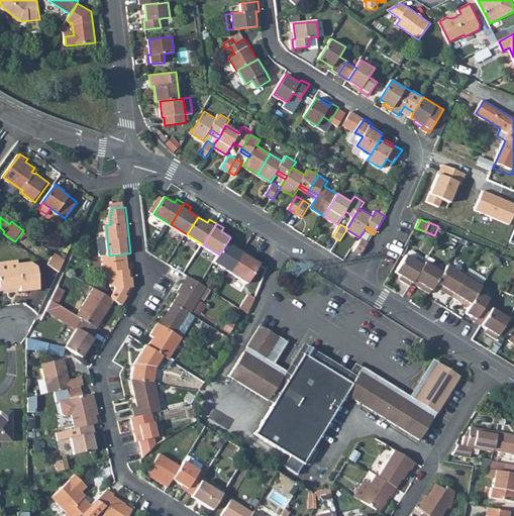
[(100,237),(102,256),(104,256),(109,255),(107,236),(100,237)]
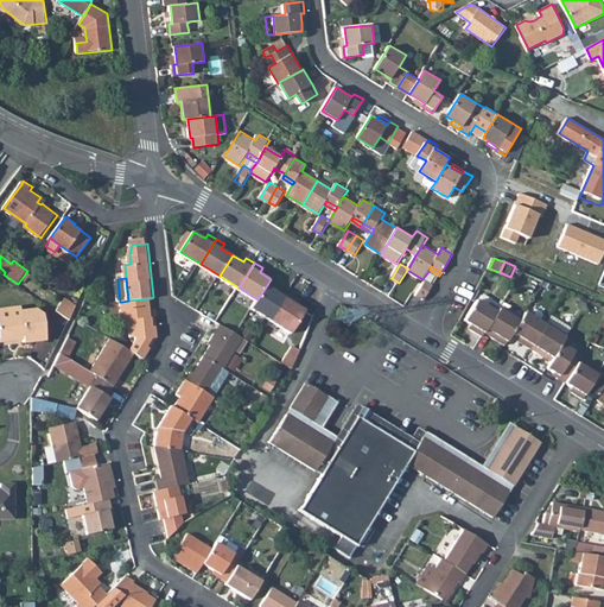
[(426,280),(418,295),(425,299),(434,284),(426,280)]
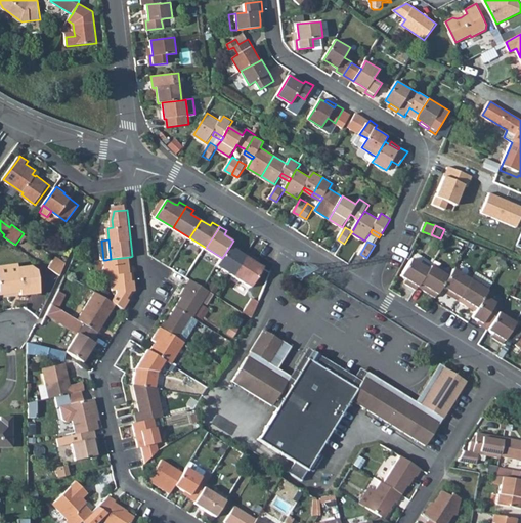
[(218,265),(234,275),(247,256),(249,252),(242,248),(240,252),(230,246),(222,258),(218,265)]
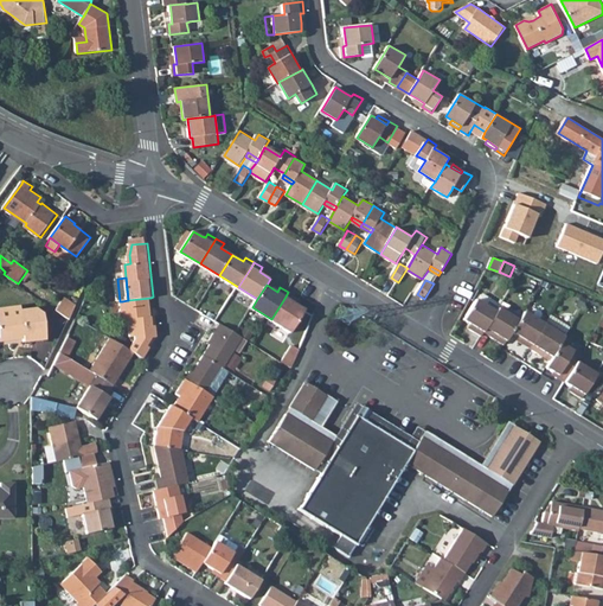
[(286,297),(271,319),(293,332),(307,310),(297,304),(294,301),(296,298),(288,292),(286,297)]
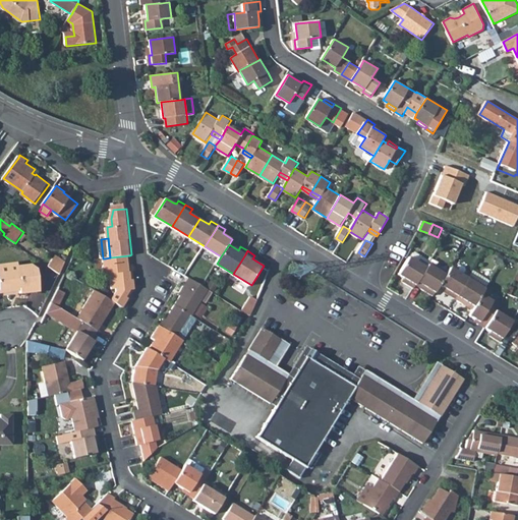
[(412,257),(424,265),(428,258),(417,251),(415,252),(412,257)]
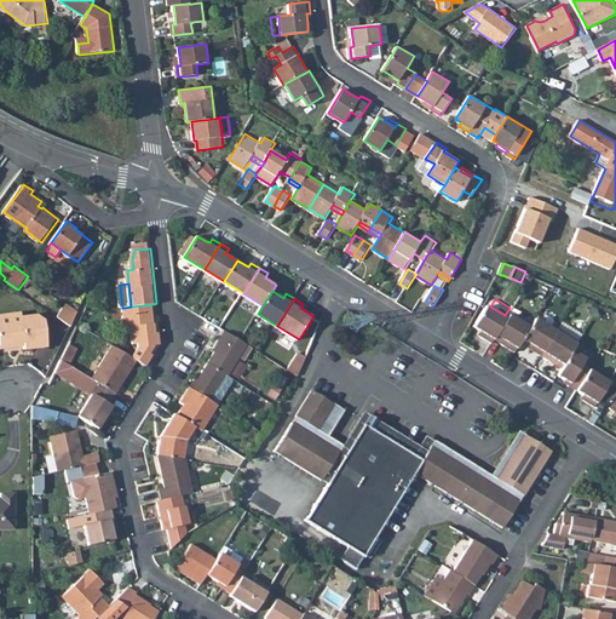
[(65,307),(78,315),(80,311),(68,303),(65,307)]
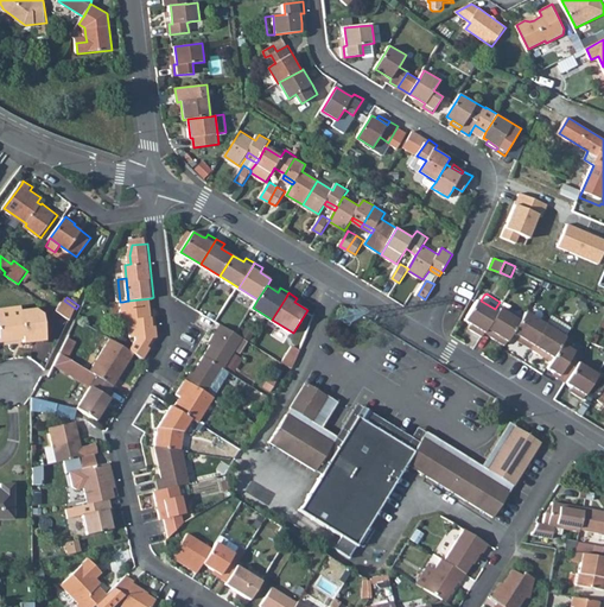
[(135,353),(145,359),(152,347),(150,346),(154,339),(158,337),(157,326),(154,326),(153,317),(151,298),(128,301),(122,302),(125,321),(131,321),(132,337),(137,336),(138,340),(131,351),(135,353)]
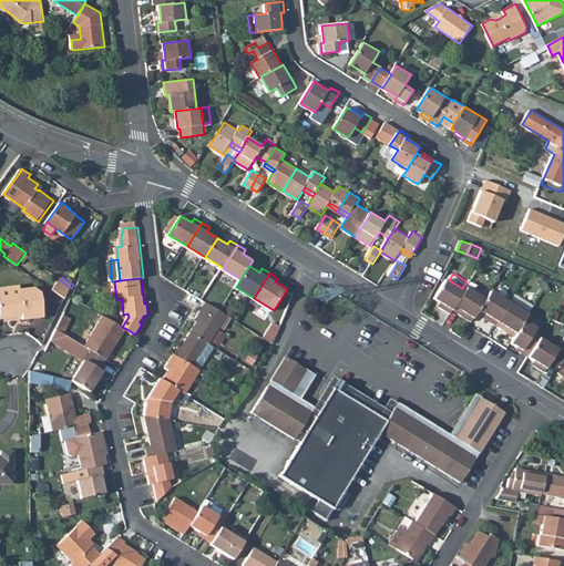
[(448,279),(436,298),(442,302),(444,304),(442,307),(452,314),(454,310),(467,291),(468,287),(471,284),(467,281),(462,288),(449,280),(448,279)]
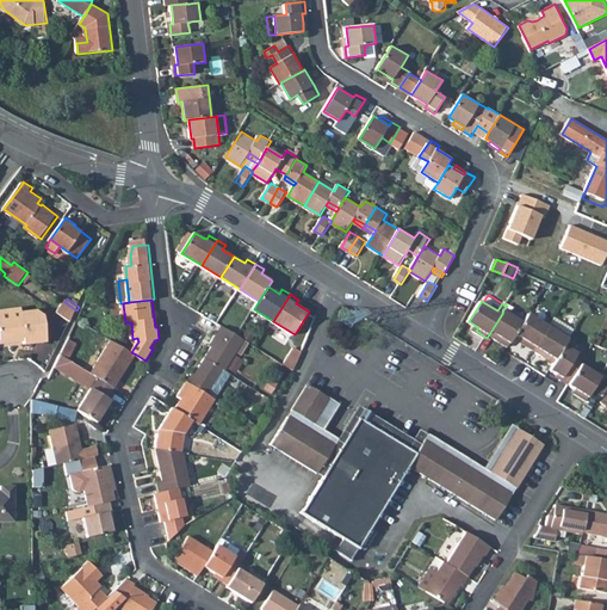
[(76,310),(64,302),(57,312),(72,321),(76,310)]
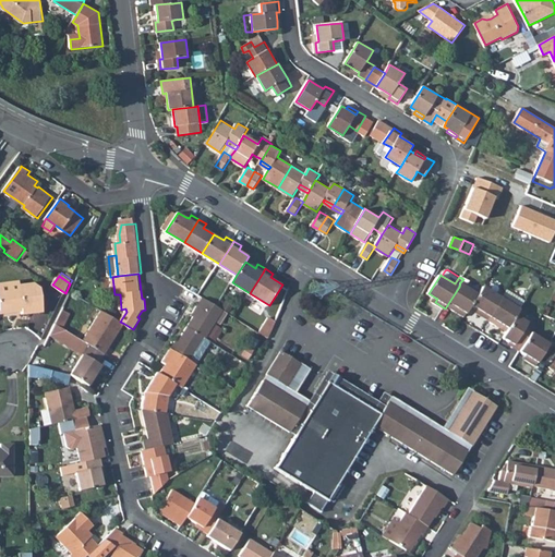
[(0,283),(0,304),(1,313),(17,311),(20,307),(23,307),(24,314),(45,311),(41,289),(35,283),(21,285),(21,281),(0,283)]
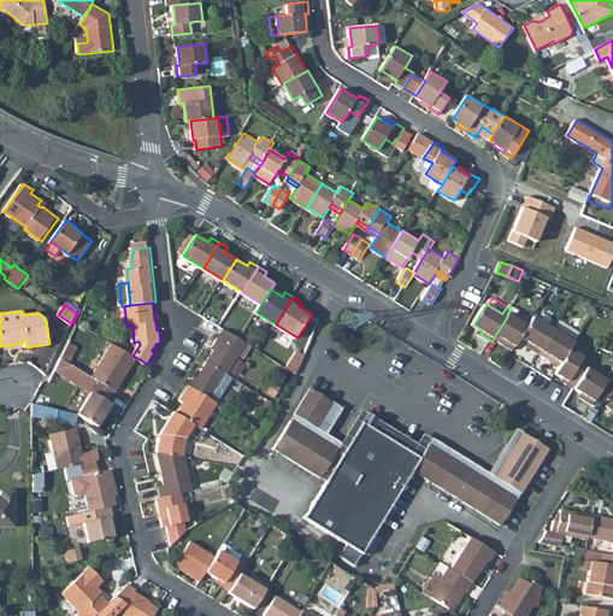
[(529,326),(523,338),(529,341),(532,344),(530,347),(541,353),(543,350),(555,329),(535,316),(529,326)]
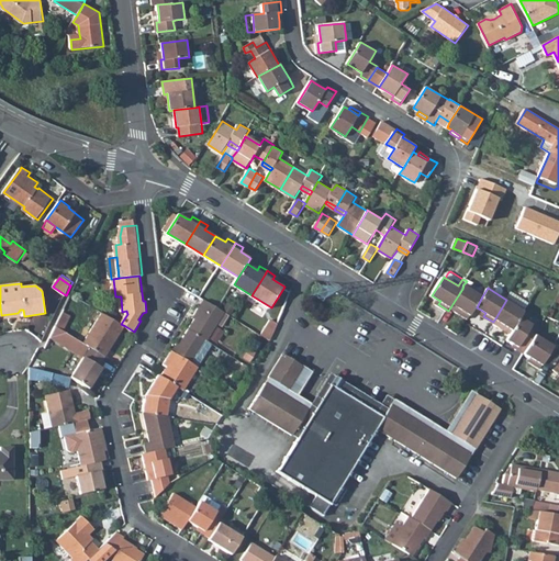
[(462,289),(450,307),(460,313),(462,310),(471,315),(477,307),(482,296),(471,290),(469,293),(462,289)]
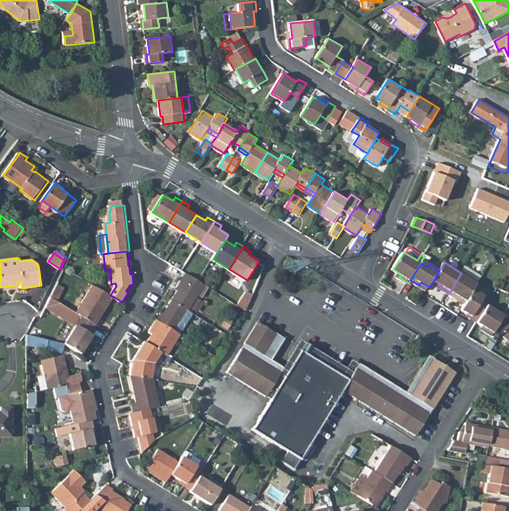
[(462,271),(479,281),(483,275),(466,265),(462,271)]
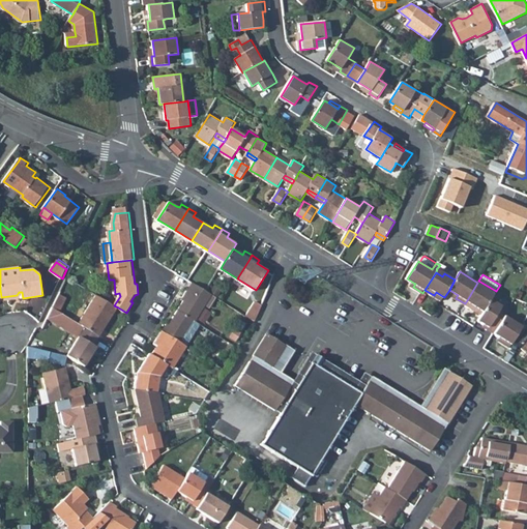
[(467,300),(465,303),(473,310),(475,305),(485,312),(493,297),(496,291),(478,281),(477,283),(467,300)]
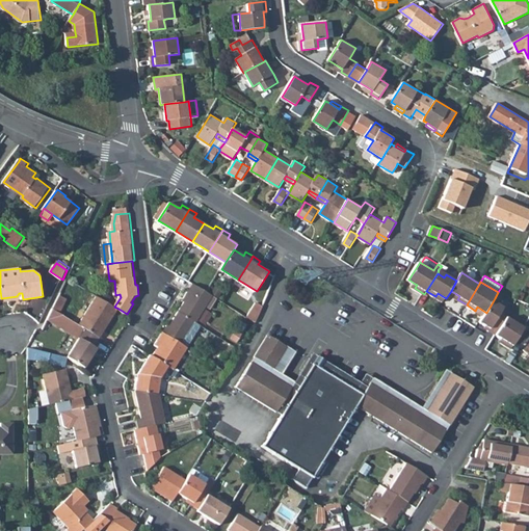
[(187,298),(180,311),(196,321),(197,321),(207,307),(214,295),(207,291),(194,284),(185,297),(187,298)]
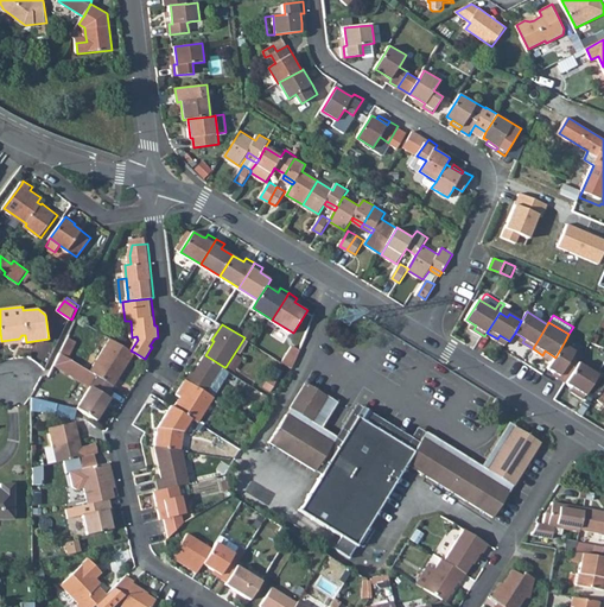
[(497,339),(507,345),(509,341),(500,335),(497,339)]
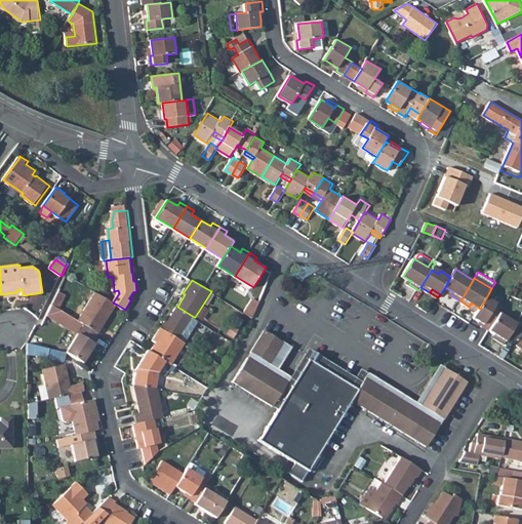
[(61,291),(54,305),(62,309),(68,295),(61,291)]
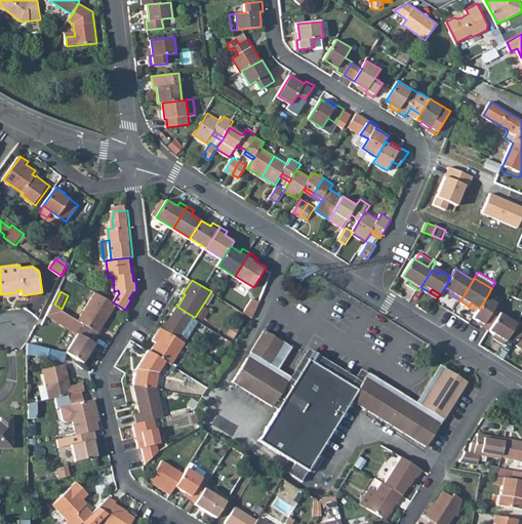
[(215,294),(211,291),(204,303),(209,305),(215,294)]
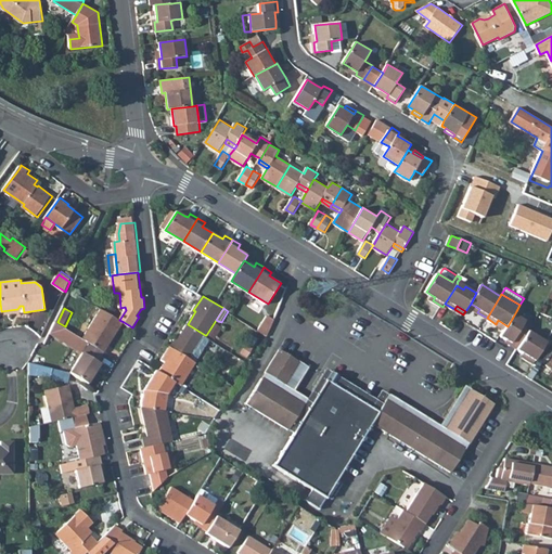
[(85,338),(103,350),(111,338),(113,340),(124,322),(119,320),(103,309),(85,338)]
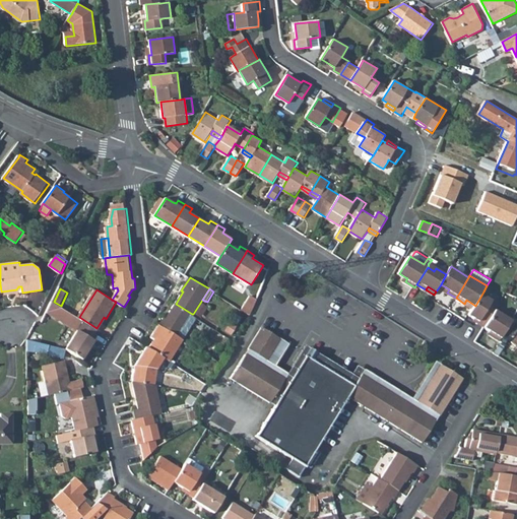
[(480,320),(478,323),(486,327),(496,310),(500,303),(501,302),(483,292),(475,306),(473,309),(469,314),(475,318),(480,320)]
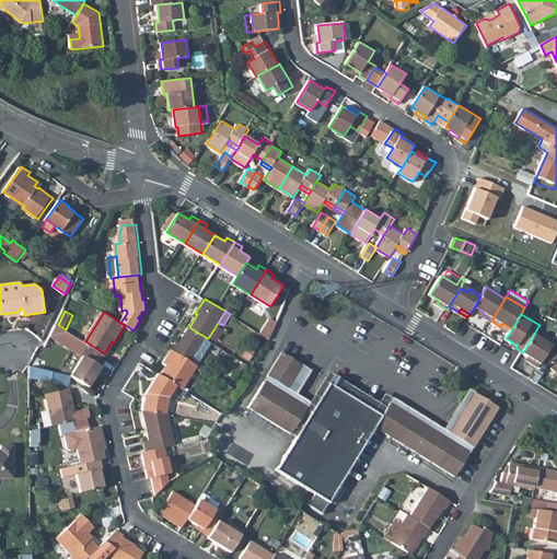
[(500,327),(510,333),(512,329),(502,323),(500,327)]
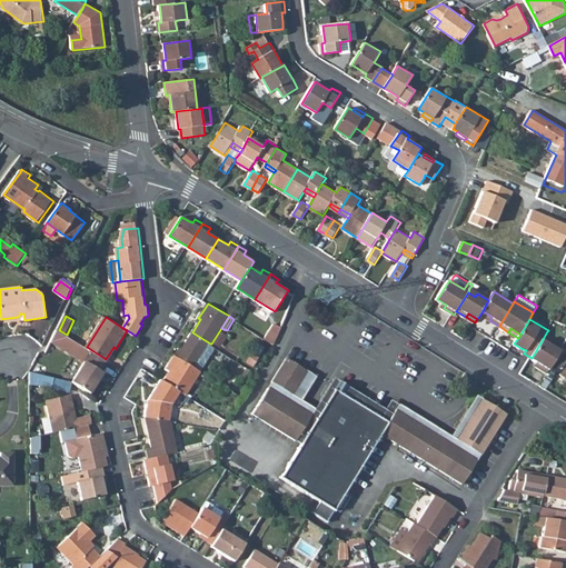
[(87,347),(67,335),(59,330),(53,341),(86,362),(73,381),(91,394),(105,372),(102,370),(108,360),(106,359),(87,347)]
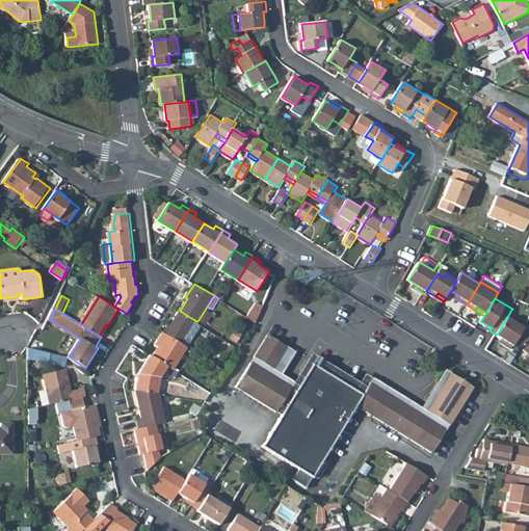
[(248,317),(257,322),(262,314),(254,309),(248,317)]
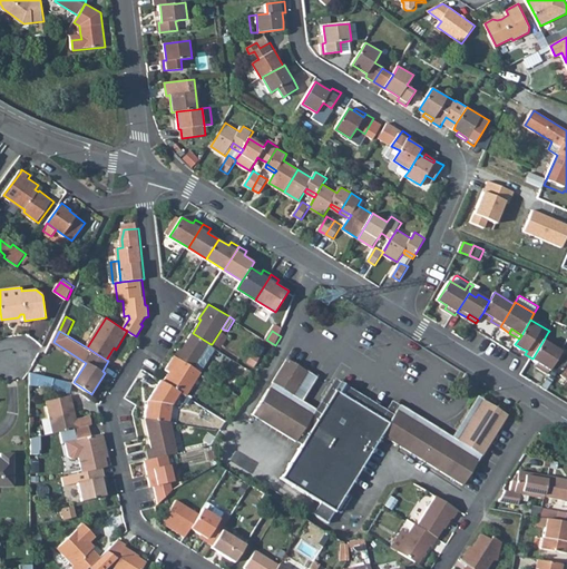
[(544,340),(563,351),(566,346),(566,343),(548,332),(544,340)]
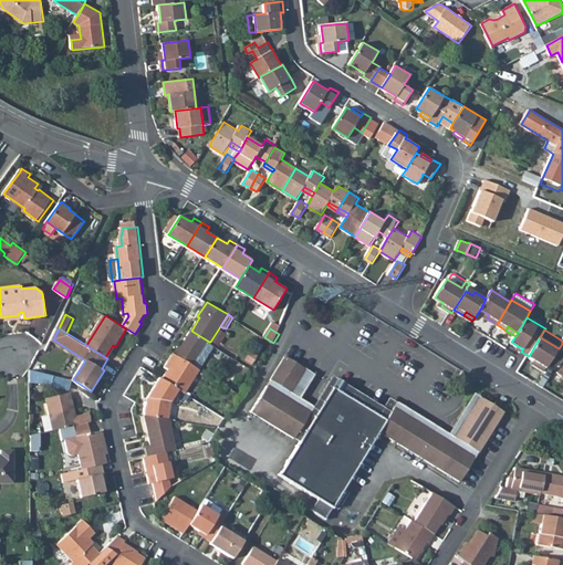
[(191,331),(181,346),(179,345),(175,353),(195,365),(201,369),(216,345),(210,342),(209,342),(191,331)]
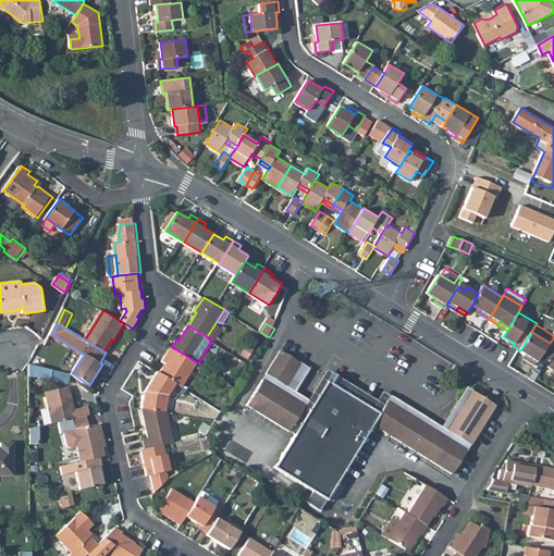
[(531,332),(520,350),(527,354),(529,356),(527,359),(537,366),(550,343),(531,332)]
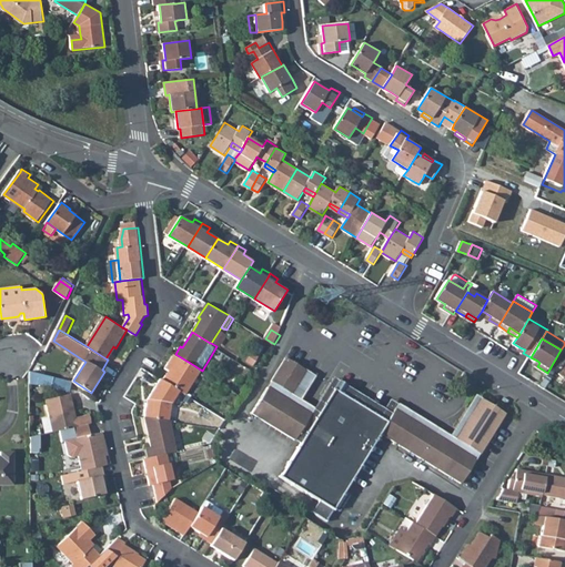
[(106,358),(108,360),(115,348),(113,346),(106,358)]
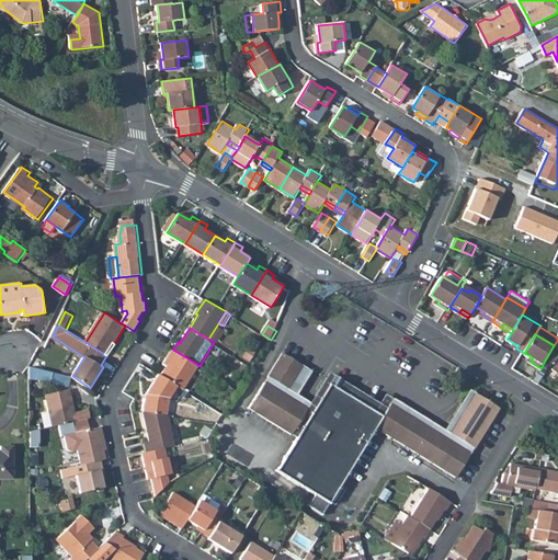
[(169,366),(162,376),(179,386),(185,389),(200,366),(193,362),(173,350),(166,364),(169,366)]
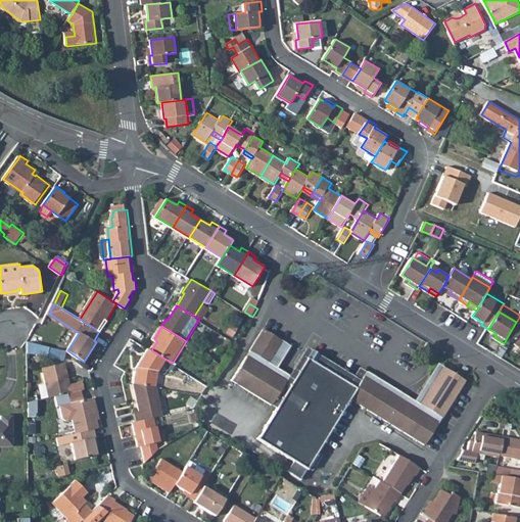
[(265,329),(251,350),(270,362),(283,340),(265,329)]
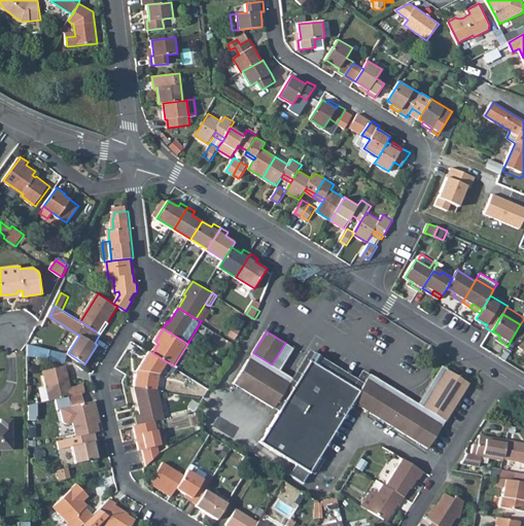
[(272,364),(253,353),(250,358),(290,383),(293,378),(281,370),(294,348),(285,343),(272,364)]
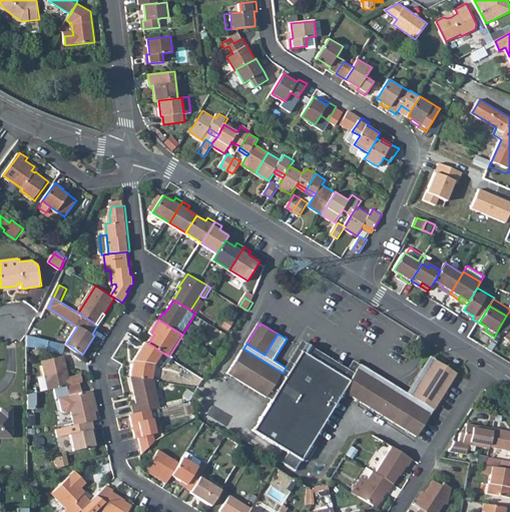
[(36,337),(28,335),(28,346),(36,346),(36,337)]
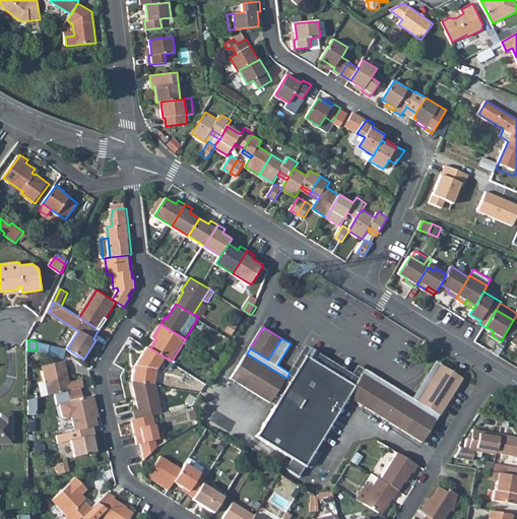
[(37,341),(37,350),(62,357),(64,348),(37,341)]
